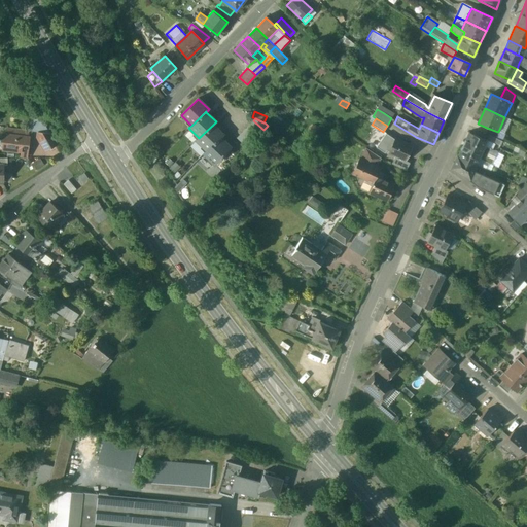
[(264,130),(253,120),(249,126),(259,135),(264,130)]
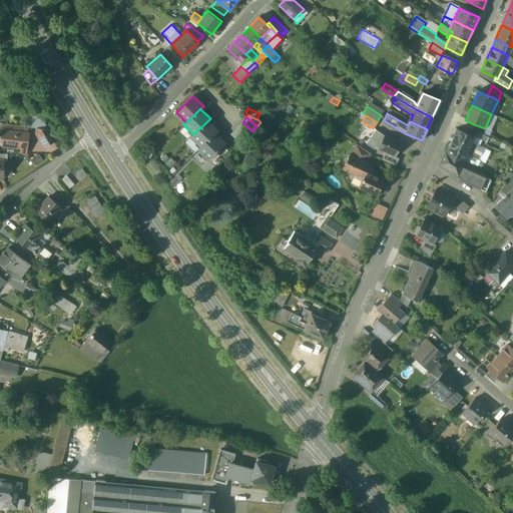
[(38,120),(28,119),(27,126),(37,128),(38,120)]
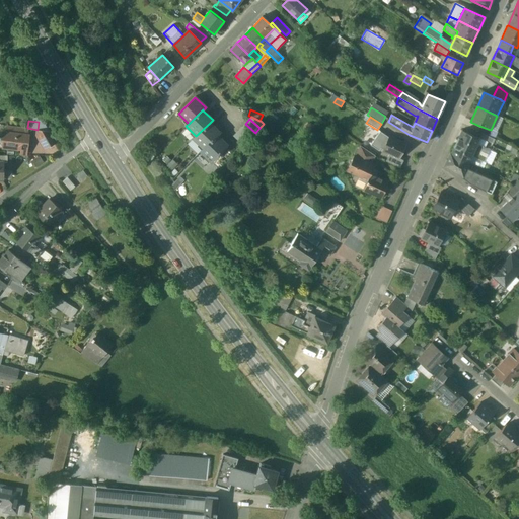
[(45,123),(39,122),(38,130),(50,131),(45,123)]
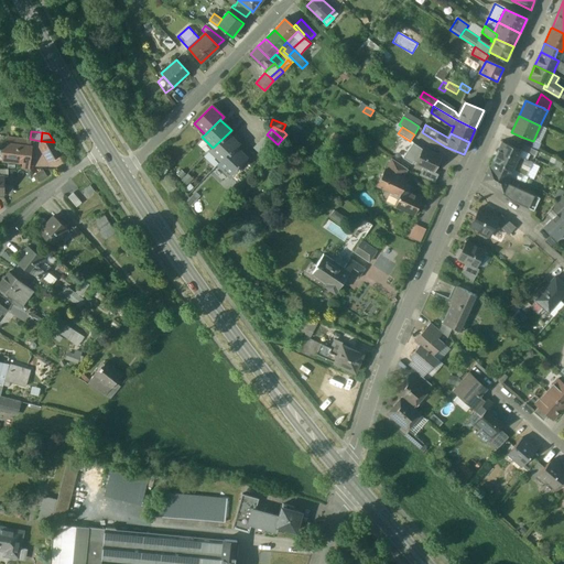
[(228,133),(213,148),(209,151),(220,161),(221,162),(236,147),(239,144),(228,133)]
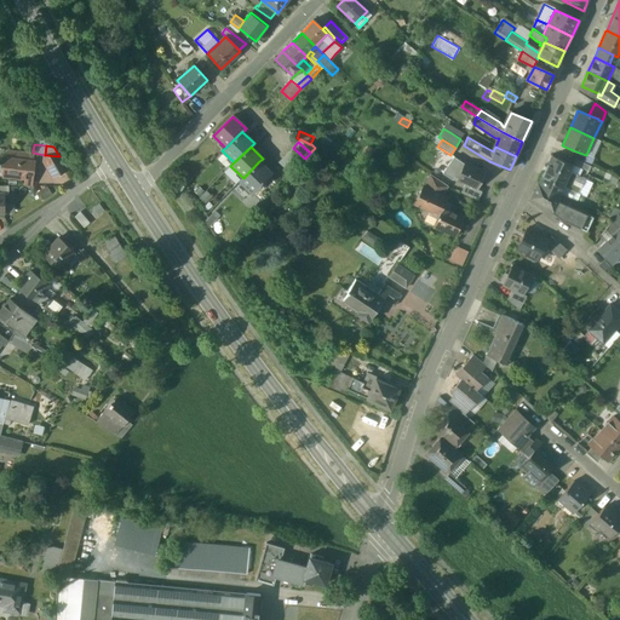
[(305,159),(293,148),(288,153),(299,164),(305,159)]
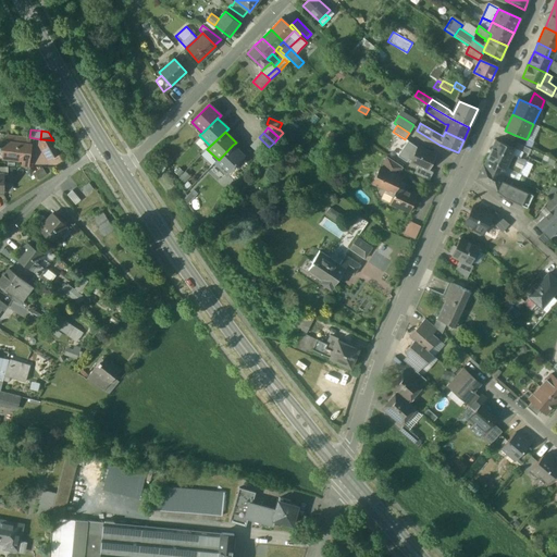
[(29,137),(9,135),(8,141),(4,141),(3,147),(8,148),(7,158),(23,160),(23,158),(28,158),(29,145),(28,144),(29,137)]
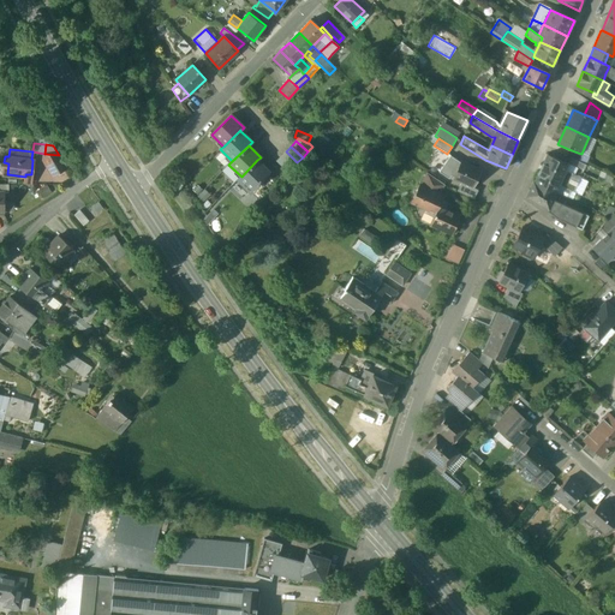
[(578,153),(568,149),(565,155),(572,157),(578,161),(581,154),(578,153)]
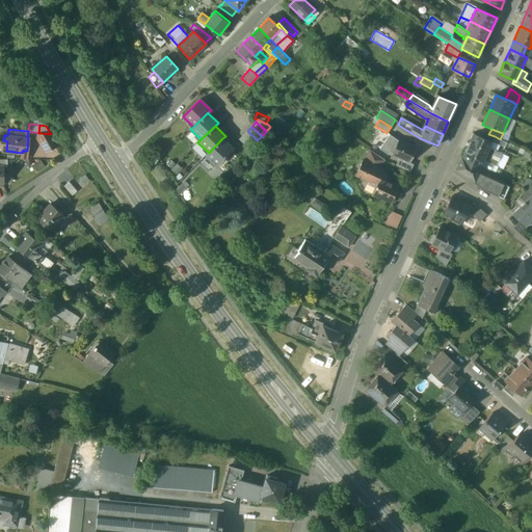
[(257,140),(247,131),(243,135),(253,144),(257,140)]
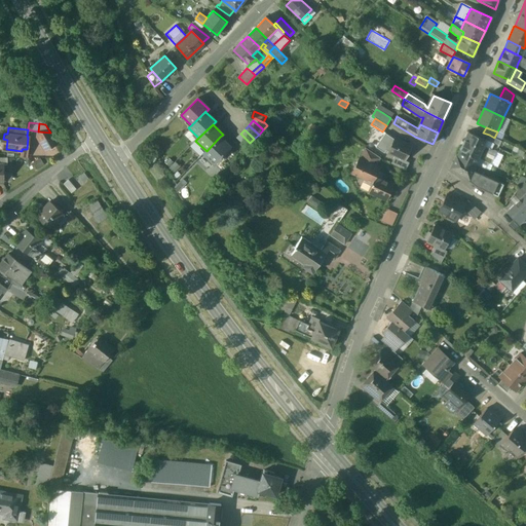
[(483,133),(476,129),(474,135),(486,141),(489,135),(483,133)]
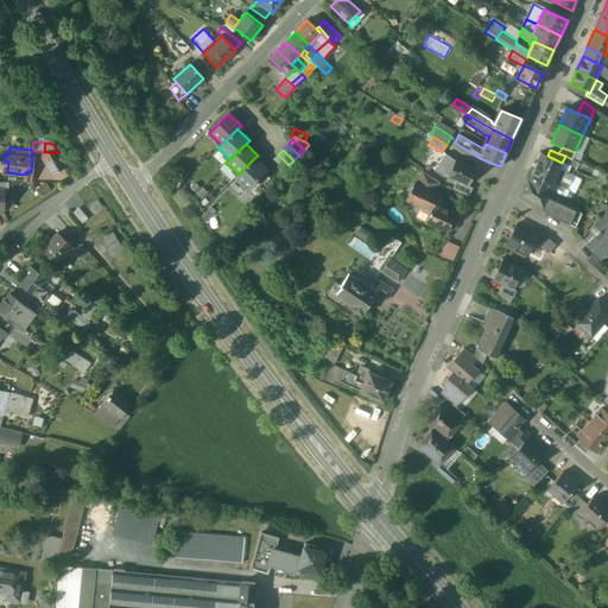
[(58,153),(44,152),(43,158),(52,173),(65,166),(58,153)]
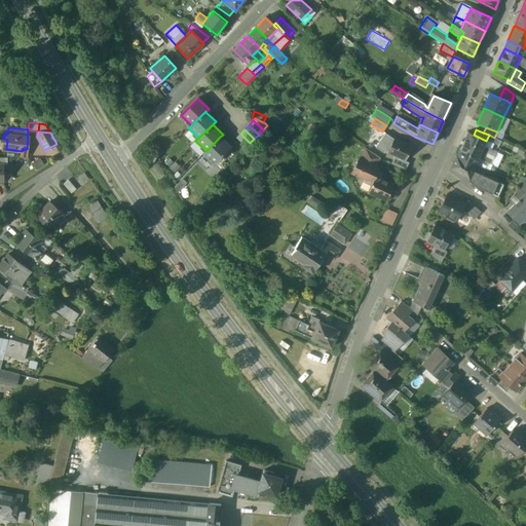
[(462,145),(493,158),(495,153),(483,148),(486,141),(474,135),(467,132),(462,145)]
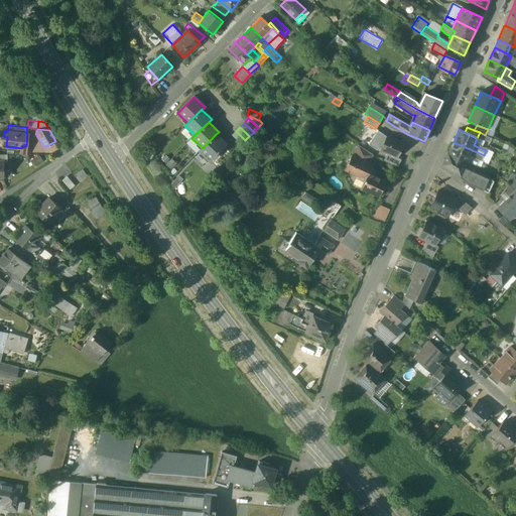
[(245,140),(236,131),(231,136),(241,145),(245,140)]
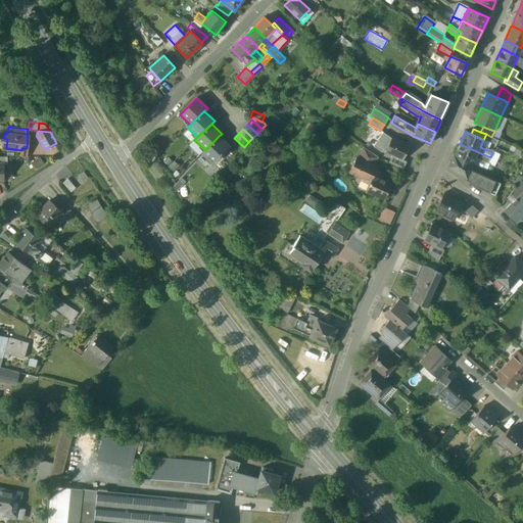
[(391,138),(383,133),(373,146),(382,152),(384,150),(385,150),(391,138)]
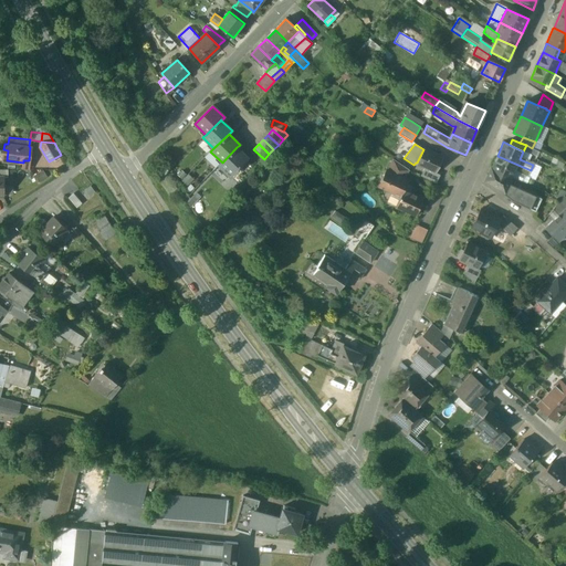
[(237,147),(222,163),(221,161),(219,165),(230,176),(248,158),(237,147)]
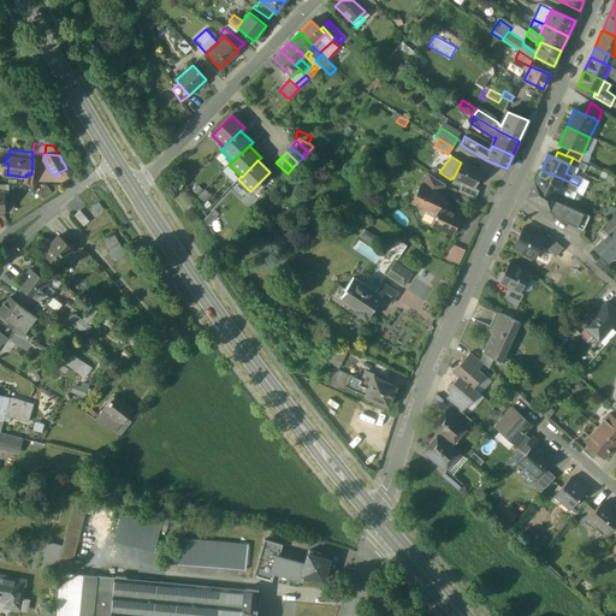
[(481,172),(461,163),(454,177),(454,179),(474,189),(481,172)]
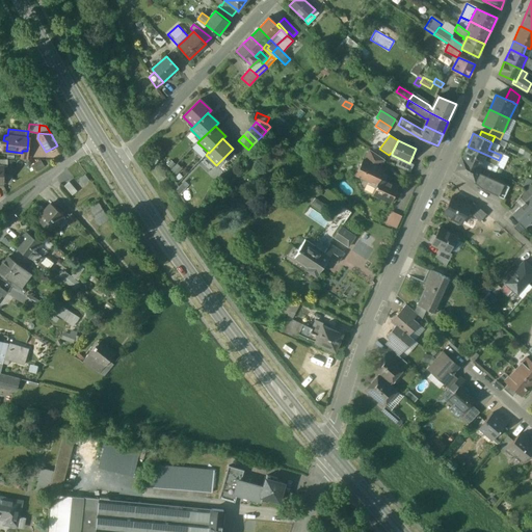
[(499,160),(468,147),(462,158),(480,167),(490,171),(493,164),(496,166),(499,160)]
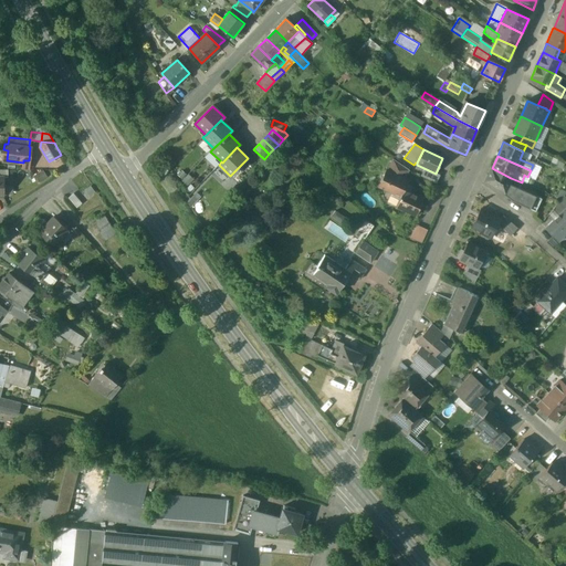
[(409,170),(392,159),(387,170),(405,179),(409,170)]
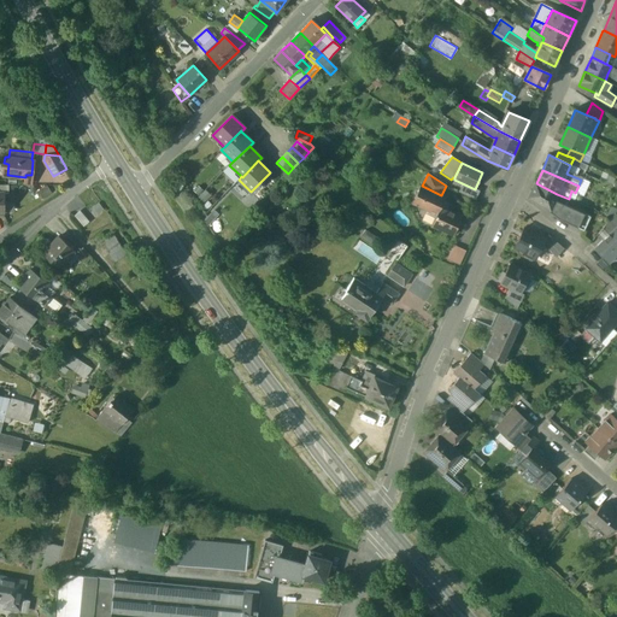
[(589,216),(554,200),(557,194),(536,183),(535,183),(533,189),(530,189),(528,194),(529,198),(534,200),(535,200),(551,209),(550,211),(557,218),(583,230),(589,216)]
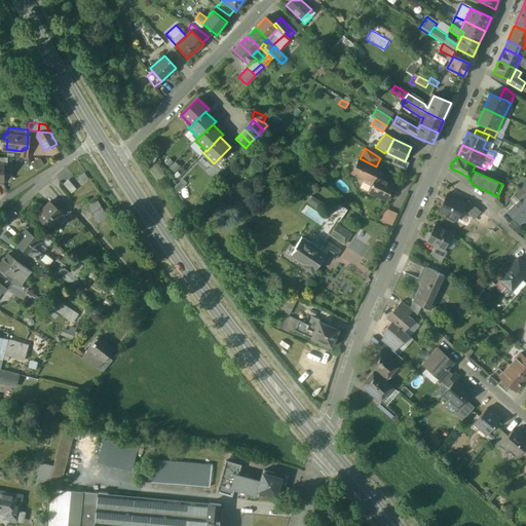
[(393,185),(375,177),(379,167),(376,166),(360,158),(359,158),(350,174),(372,184),(368,193),(385,201),(386,199),(387,199),(389,198),(391,194),(390,192),(390,191),(393,185)]
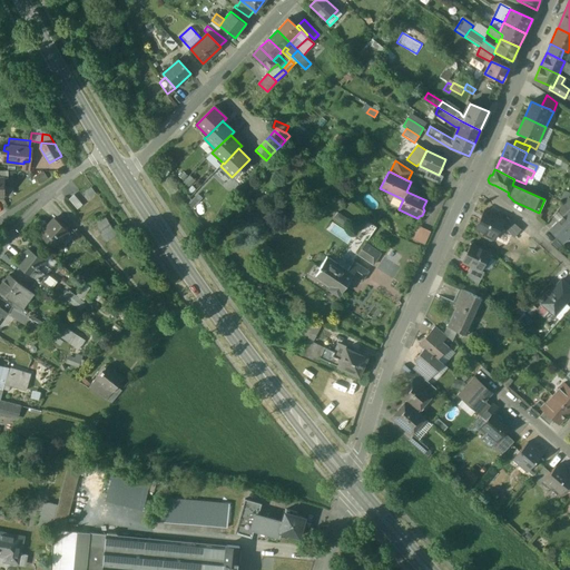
[(75,209),(80,205),(74,193),(68,197),(75,209)]
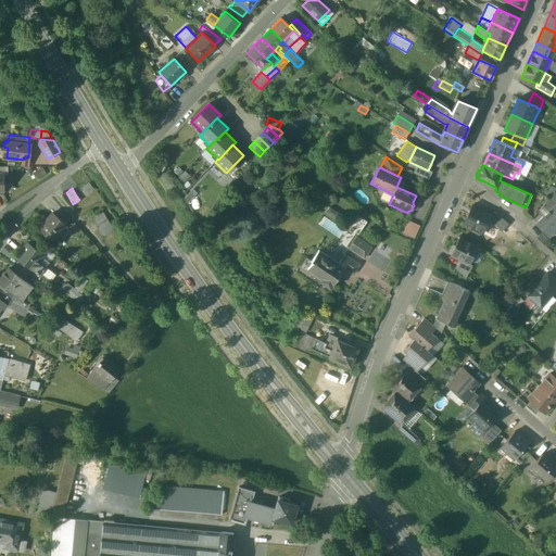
[(555,194),(554,192),(544,204),(551,210),(555,204),(555,203),(555,194)]
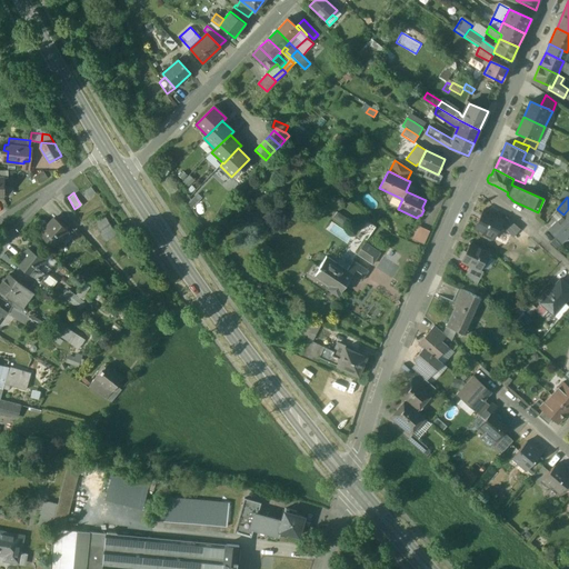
[(563,215),(548,229),(561,242),(568,235),(568,208),(568,209),(563,215)]
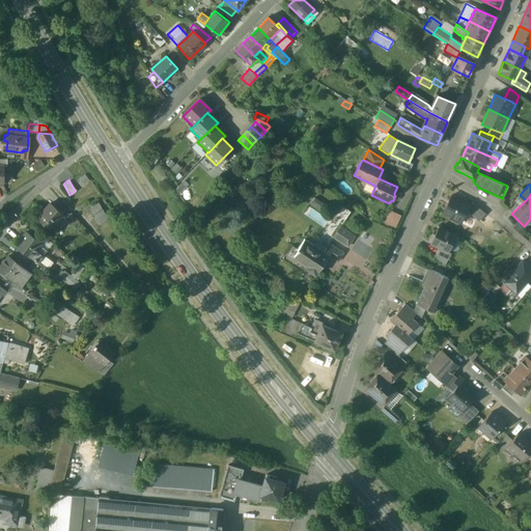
[(469,204),(451,196),(443,213),(451,217),(450,219),(458,222),(459,221),(462,222),(469,205),(469,204)]
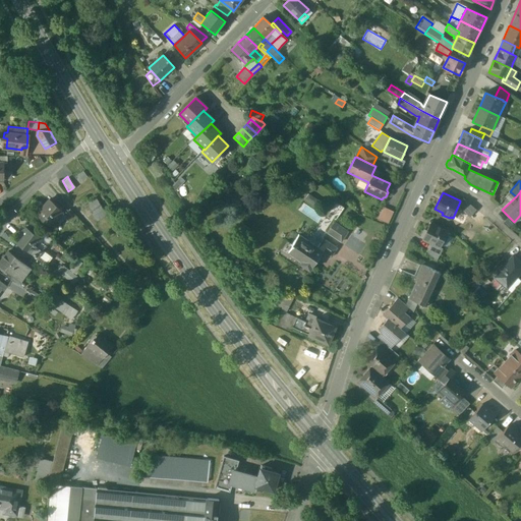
[(87,200),(94,220),(104,216),(97,196),(87,200)]
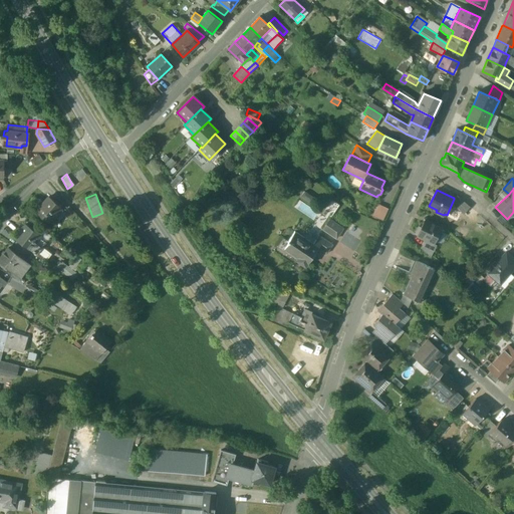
[(62,208),(49,196),(35,211),(49,223),(62,208)]
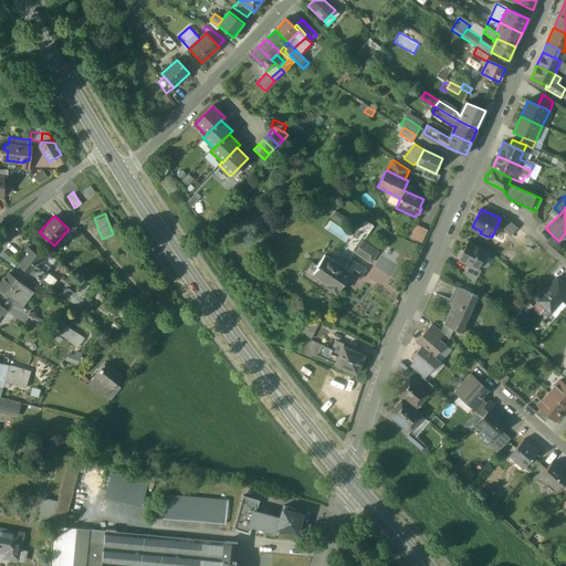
[(517,228),(503,216),(500,218),(500,219),(502,220),(500,226),(511,236),(517,228)]
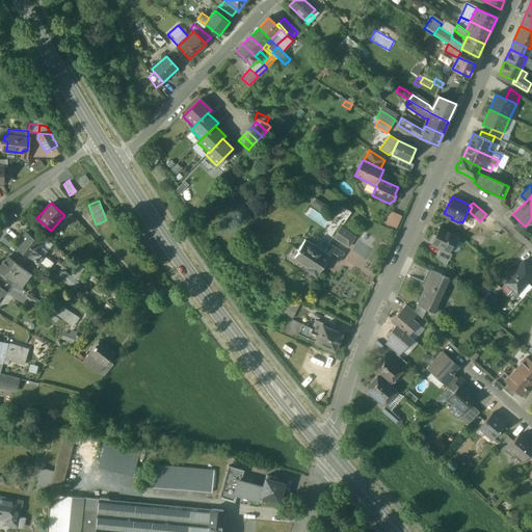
[(326,231),(333,223),(310,208),(304,215),(326,231)]
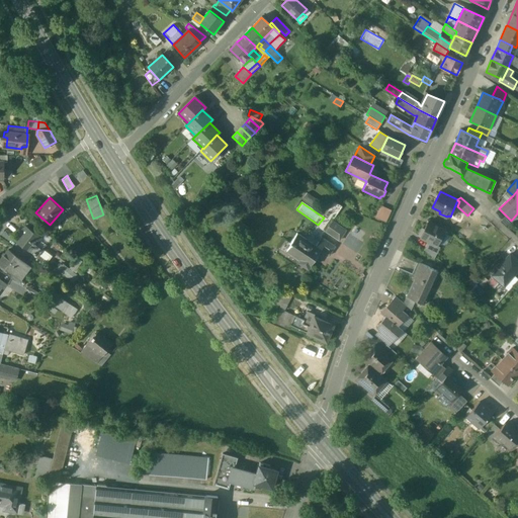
[(379,204),(374,218),(385,222),(391,209),(379,204)]
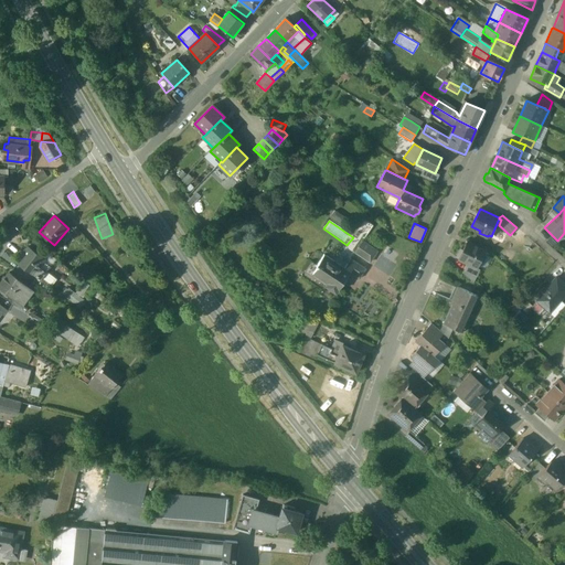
[(84,236),(76,226),(71,231),(80,241),(84,236)]
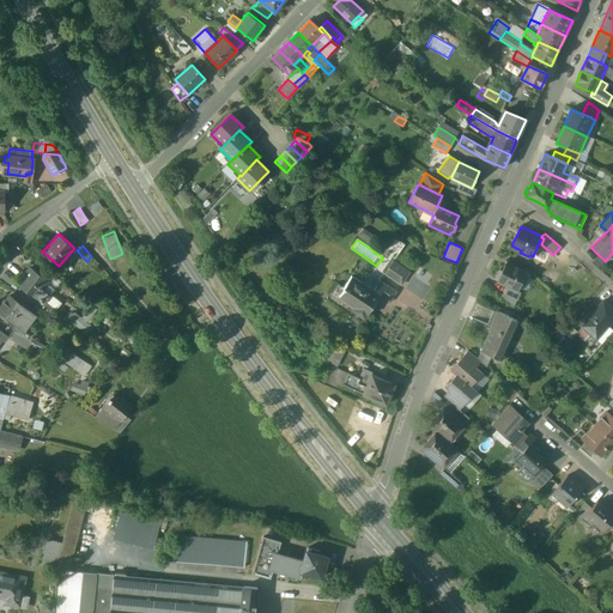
[(410,273),(393,262),(384,274),(400,286),(410,273)]
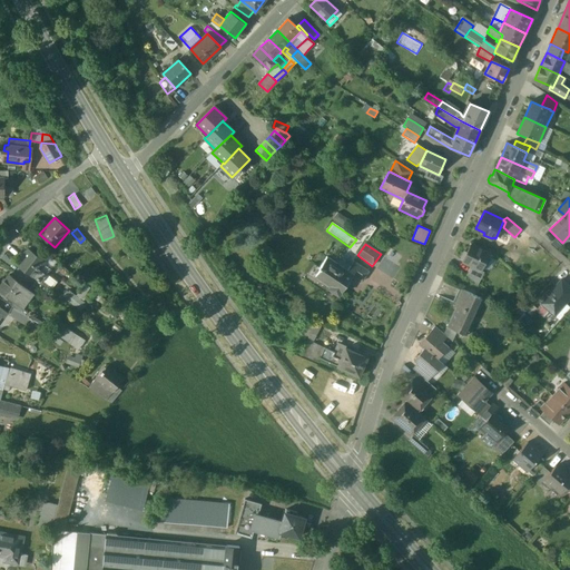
[(490,253),(470,244),(467,253),(463,252),(460,259),(462,261),(462,262),(471,266),(481,271),(490,253)]
